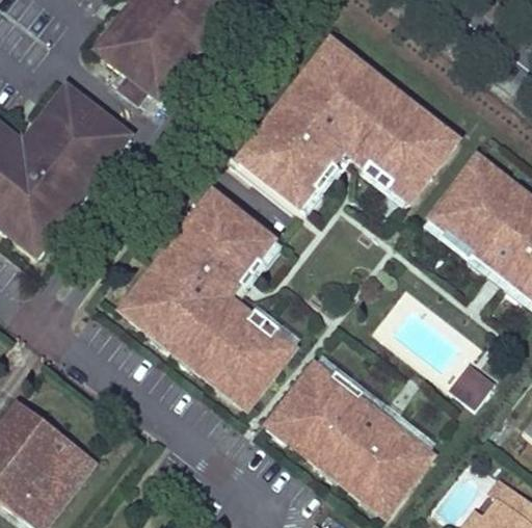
[(151,0),(152,4),(148,9),(141,5),(103,54),(128,74),(116,88),(139,106),(151,91),(154,94),(174,70),(178,73),(196,49),(192,46),(209,24),(214,27),(233,3),(228,0),(151,0)]
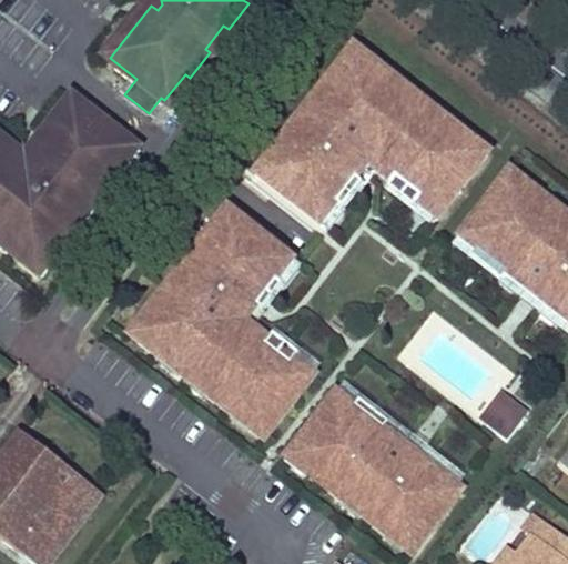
[(150,0),(151,6),(158,10),(162,4),(161,0),(150,0)]
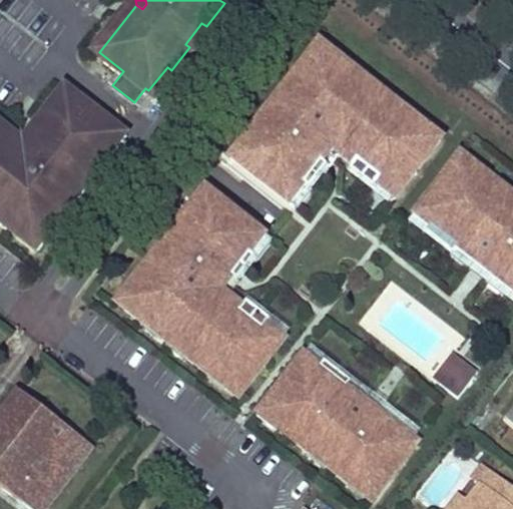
[(301,64),(283,86),(288,90),(275,107),(270,103),(252,125),(258,129),(234,157),(289,199),(303,181),(308,185),(326,162),(321,158),(334,141),(340,141),(358,156),(350,167),(372,185),(379,176),(398,191),(436,141),(406,118),(410,113),(388,95),(384,100),(341,66),(345,61),(324,45),(306,68),(301,64)]
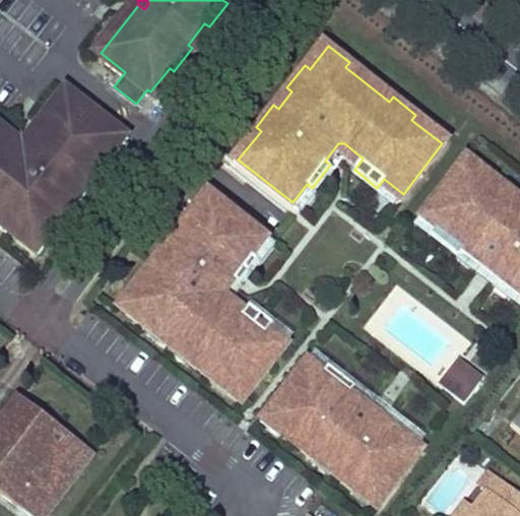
[(0,213),(11,222),(8,228),(30,246),(49,222),(53,227),(71,203),(66,199),(83,178),(88,182),(107,158),(102,154),(120,131),(95,111),(70,91),(34,140),(39,144),(35,149),(22,150),(22,140),(11,141),(0,132),(0,213)]
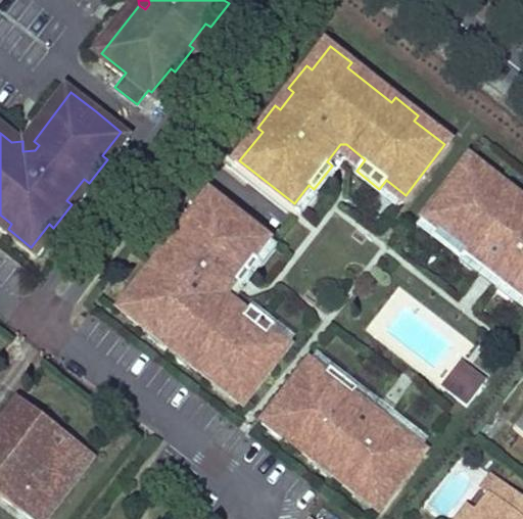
[(34,141),(22,141),(22,151),(35,150),(39,145),(34,141)]
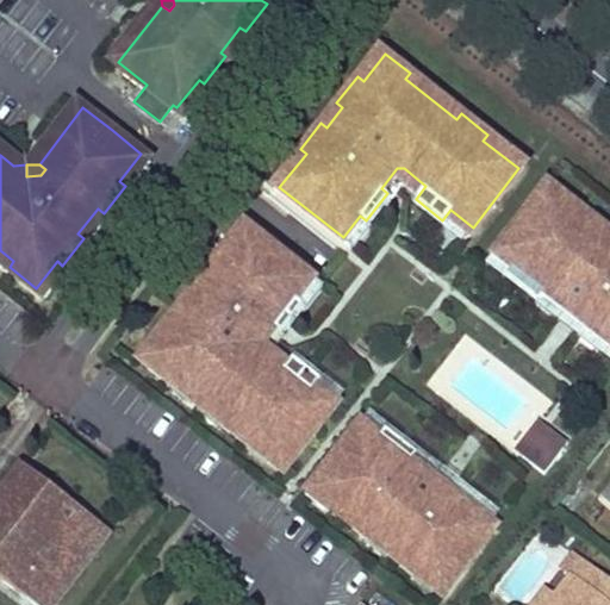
[(387,193),(391,197),(399,186),(416,199),(425,186),(404,168),(397,168),(381,188),(387,193)]
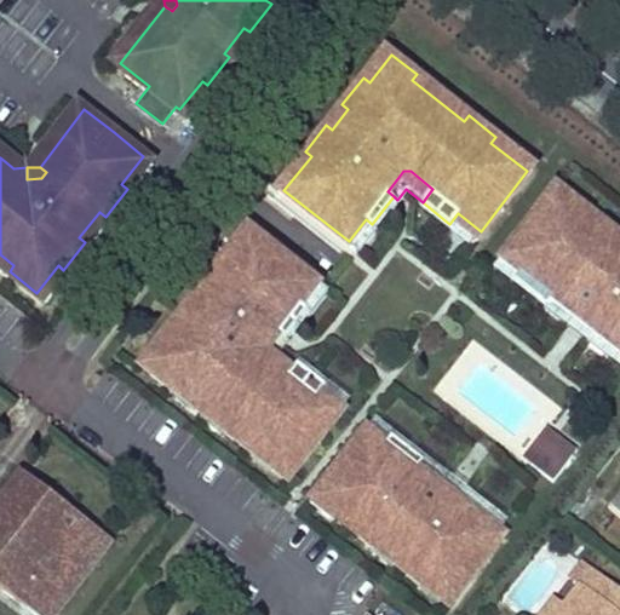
[(551,190),(500,254),(520,270),(515,275),(546,300),(551,294),(619,349),(619,243),(613,239),(618,233),(590,211),(585,217),(551,190)]
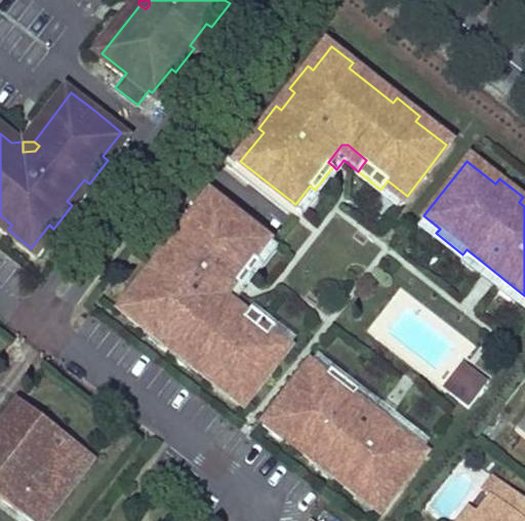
[(388,181),(380,190),(400,205),(407,196),(388,181)]
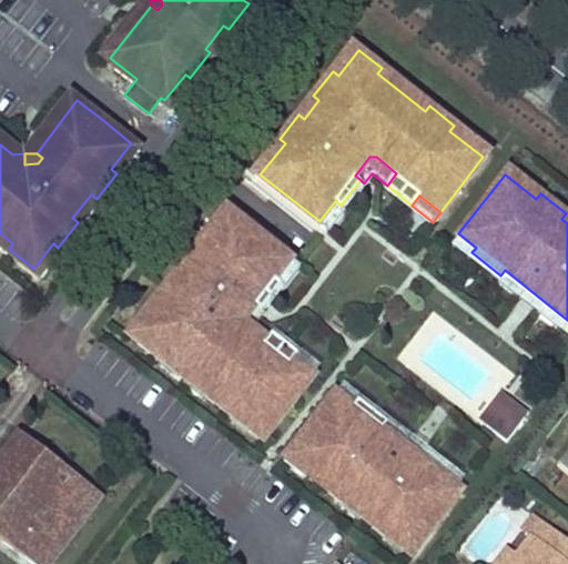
[(292,257),(232,210),(208,241),(202,237),(183,262),(189,265),(173,284),(169,280),(149,304),(154,309),(134,334),(158,352),(161,348),(210,385),(205,390),(230,410),(234,404),(267,431),(311,376),(291,360),(297,350),(273,330),(263,342),(243,326),(241,321),(256,302),(261,305),(281,281),(275,277),(292,257)]
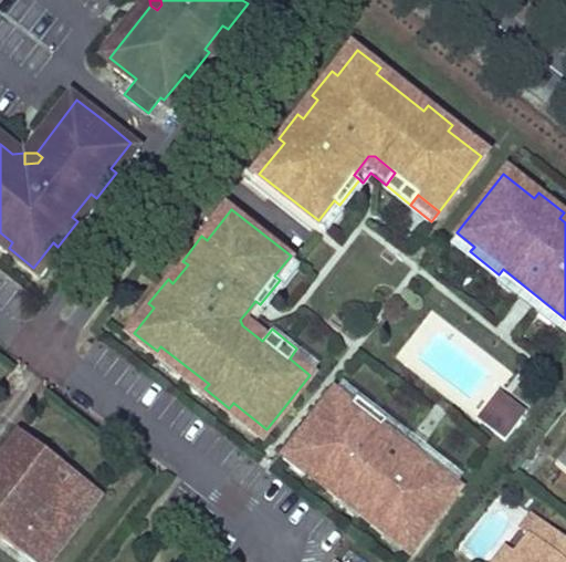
[(260,304),(255,301),(240,320),(242,325),(262,341),(272,329),(257,316),(264,308),(260,304)]
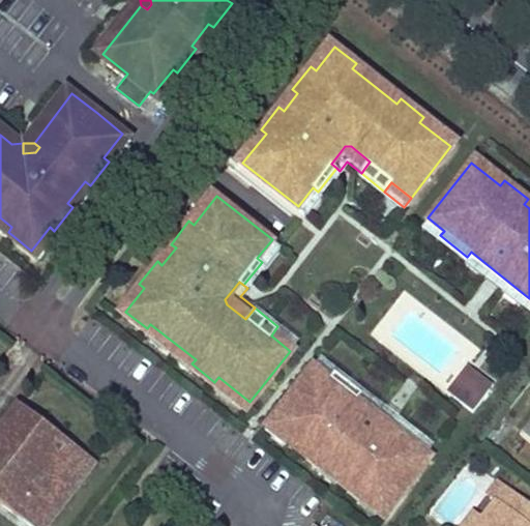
[(297,342),(277,326),(271,335),(290,351),(297,342)]
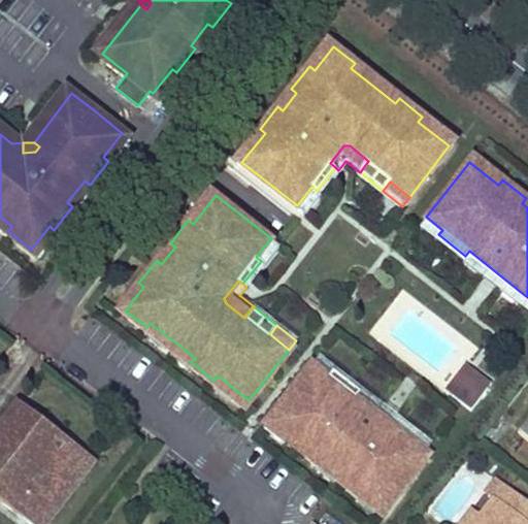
[(492,381),(465,360),(446,386),(471,406),(492,381)]
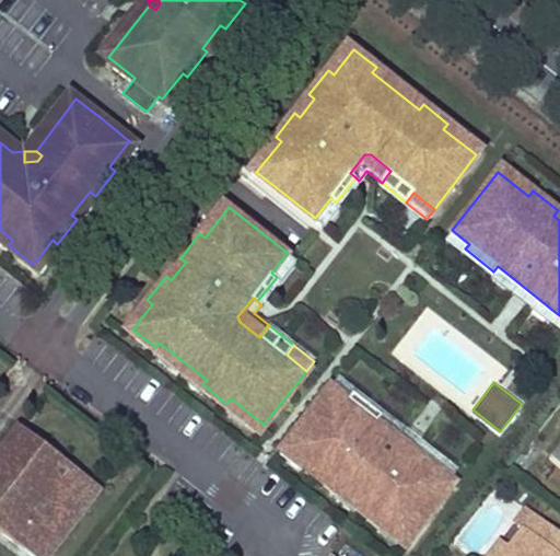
[(331,383),(286,442),(316,466),(312,472),(337,490),(340,486),(359,500),(354,505),(380,524),(383,519),(408,539),(435,505),(431,501),(451,477),(377,419),(382,415),(352,392),(348,396),(331,383)]
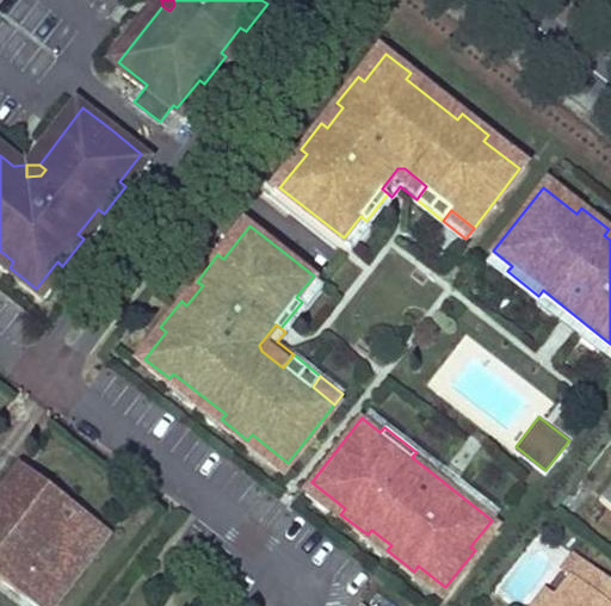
[(38,475),(22,463),(10,478),(25,492),(38,475)]
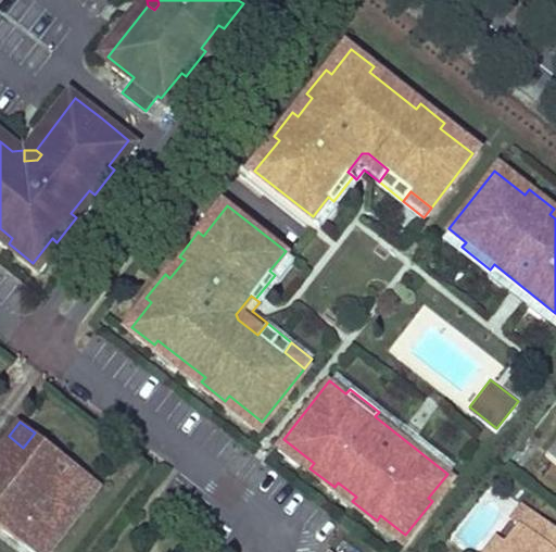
[(9,436),(0,447),(0,526),(35,551),(47,551),(100,483),(35,433),(23,448),(9,436)]
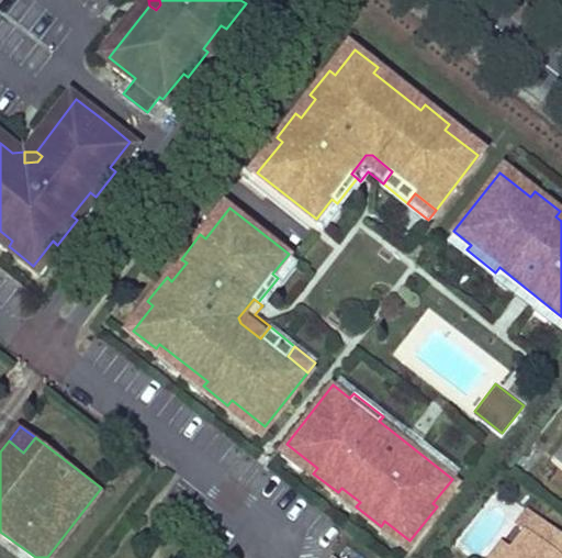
[(525,527),(530,532),(541,517),(527,506),(515,521),(525,528),(525,527)]
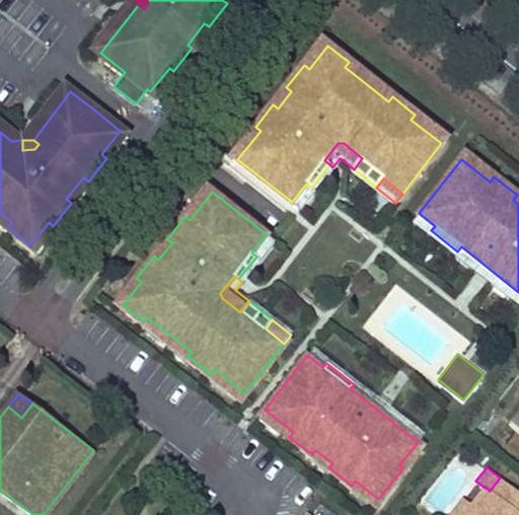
[(518,514),(518,492),(500,477),(490,491),(485,487),(485,488),(471,504),(470,505),(475,509),(470,514),(518,514)]
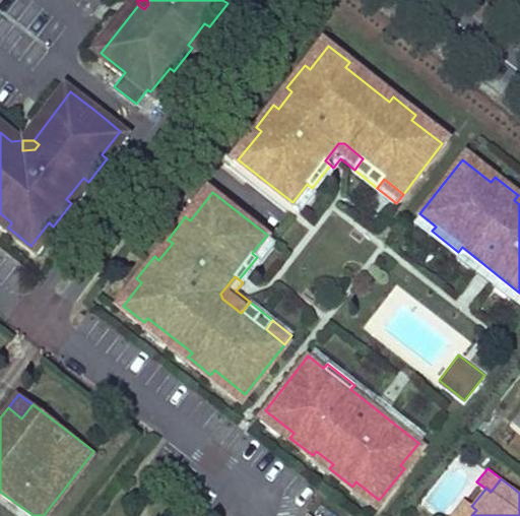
[(472,505),(463,499),(449,515),(471,515),(476,510),(471,506),(472,505)]
